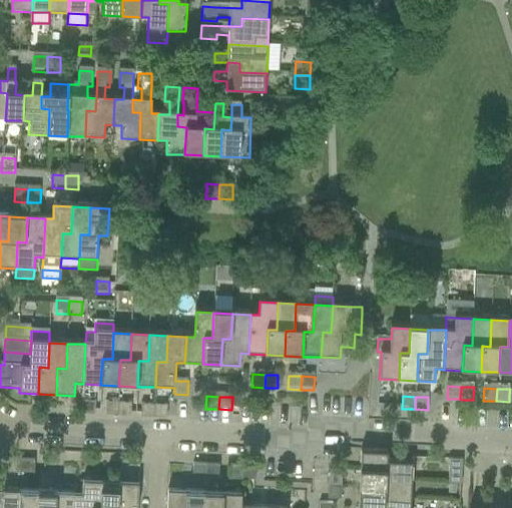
[(82,403),(82,413),(81,416),(95,417),(95,404),(82,403)]
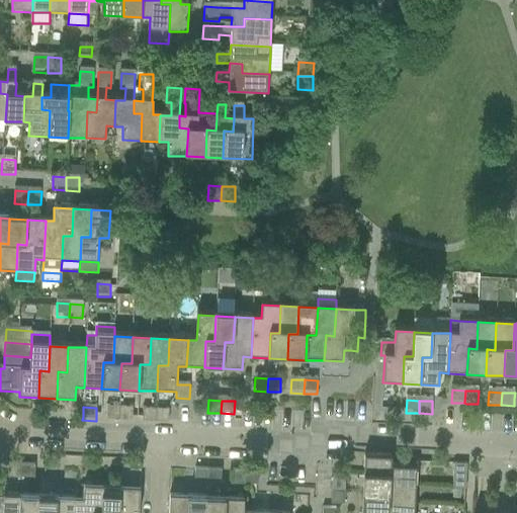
[(105,422),(118,422),(119,409),(106,409),(105,422)]
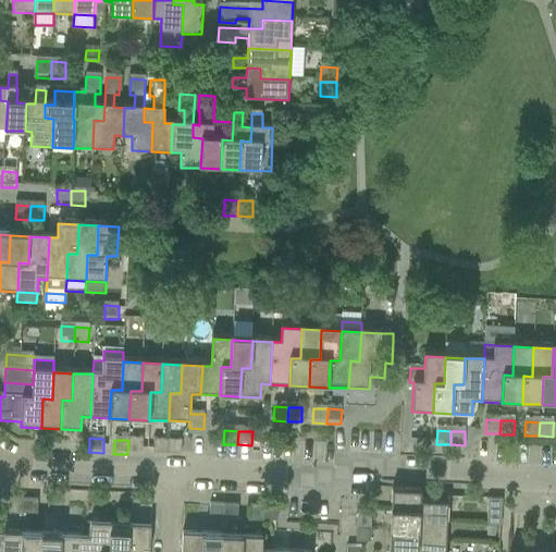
[(128,440),(127,454),(141,455),(143,441),(128,440)]
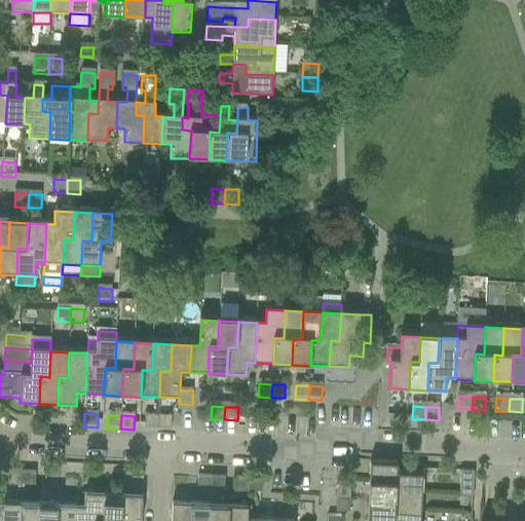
[(144,431),(157,431),(158,417),(145,416),(144,431)]
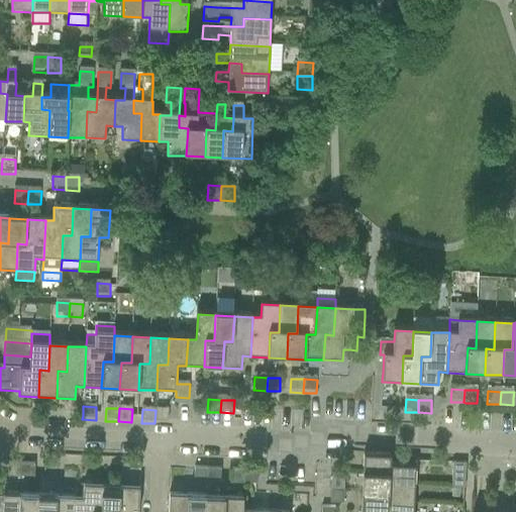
[(156,410),(155,423),(169,424),(169,411),(156,410)]
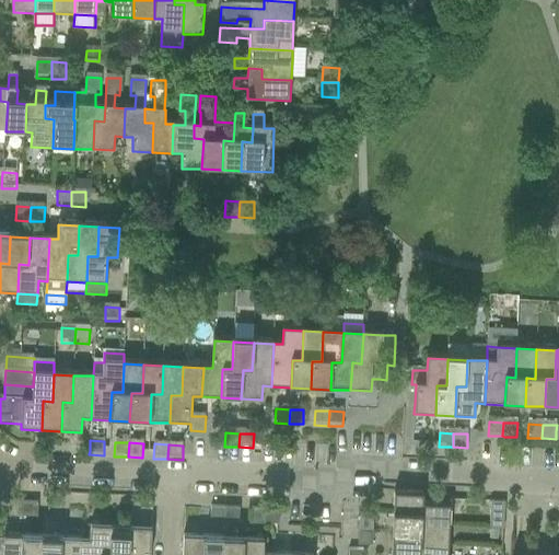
[(395,495),(394,516),(421,517),(420,527),(450,528),(451,507),(423,506),(423,496),(395,495)]
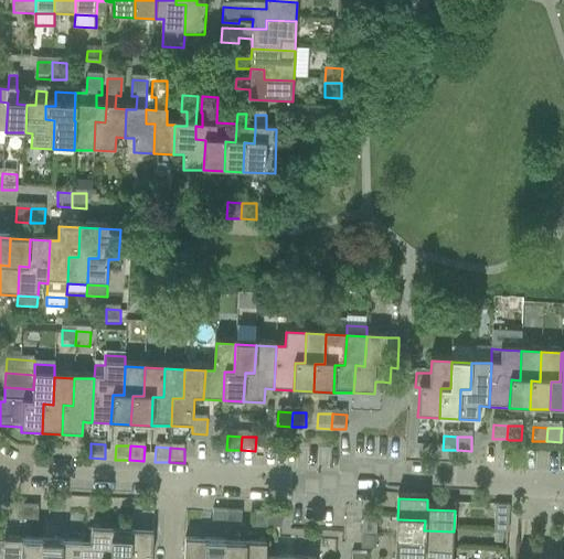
[(9,523),(23,524),(24,509),(9,508),(9,523)]
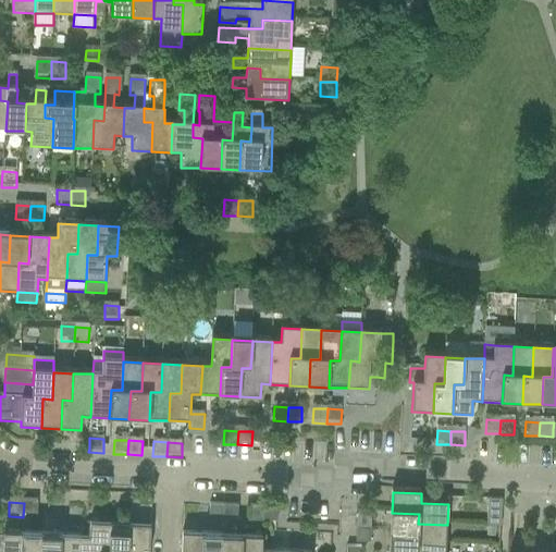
[(496,530),(502,530),(503,503),(489,502),(487,529),(496,530)]
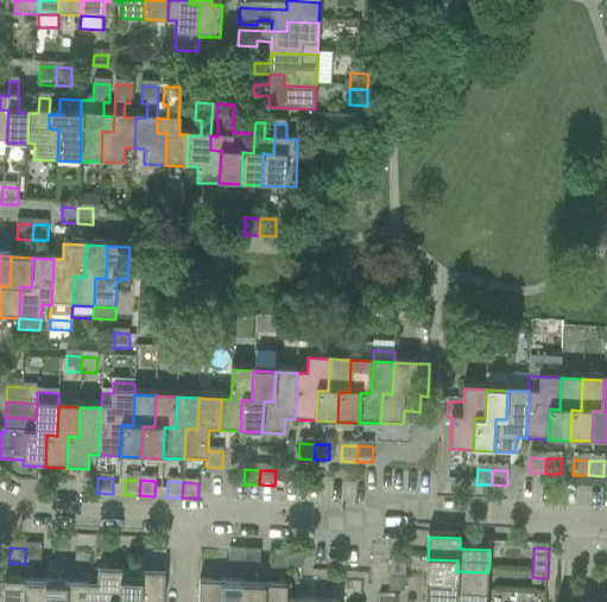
[(26,549),(25,564),(40,565),(42,549),(26,549)]
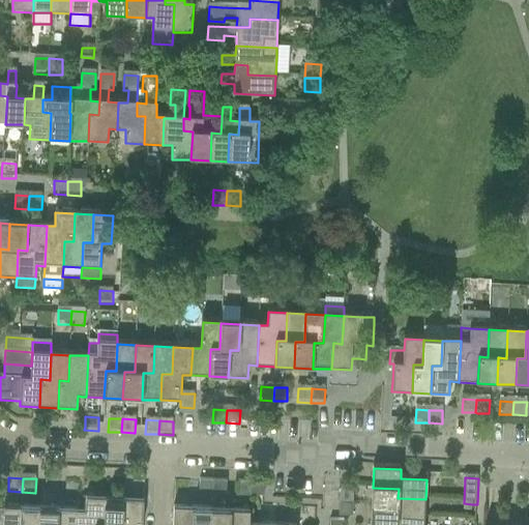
[(199,495),(212,496),(213,483),(200,483),(199,495)]
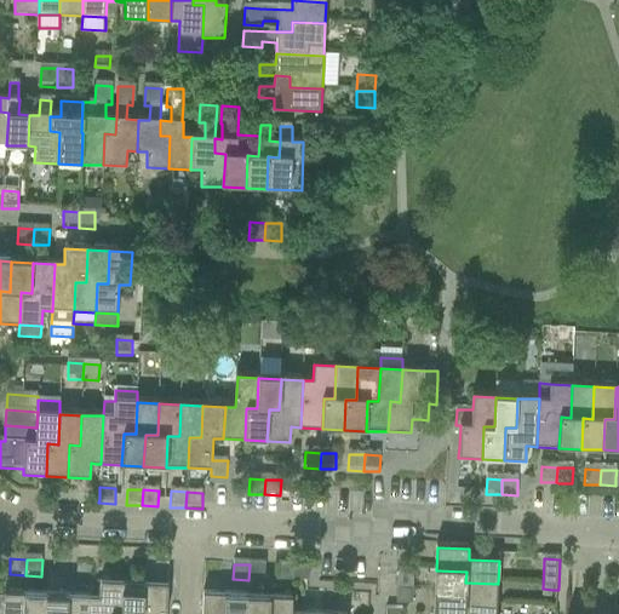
[(250,564),(248,580),(264,581),(265,566),(250,564)]
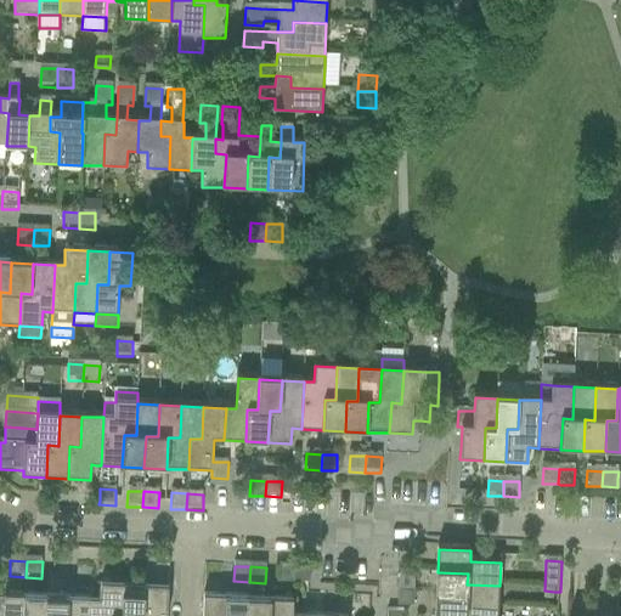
[(278,585),(294,585),(295,569),(280,569),(278,585)]
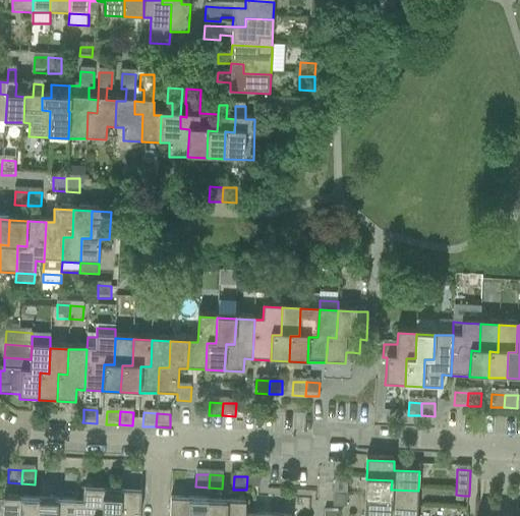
[(247,476),(246,490),(260,491),(261,477),(247,476)]
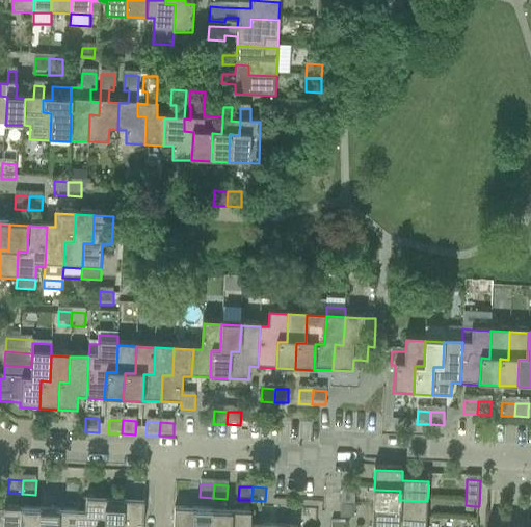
[(374,490),(373,508),(399,509),(398,519),(426,520),(427,501),(399,500),(400,491),(374,490)]
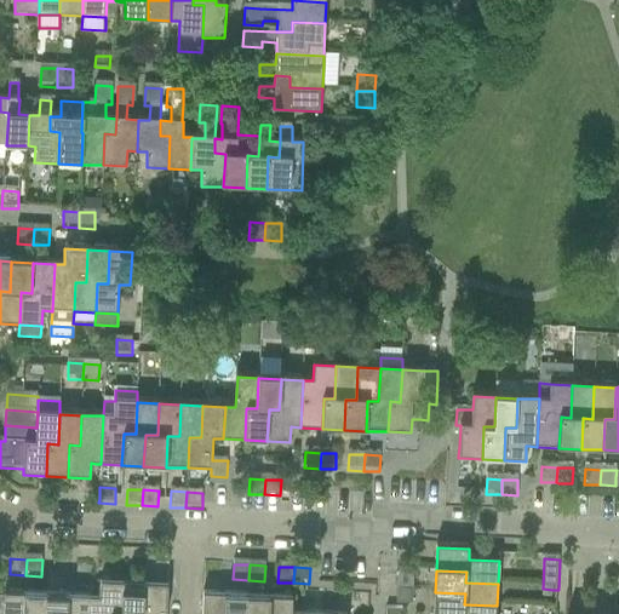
[(399,575),(397,591),(413,591),(414,575),(399,575)]
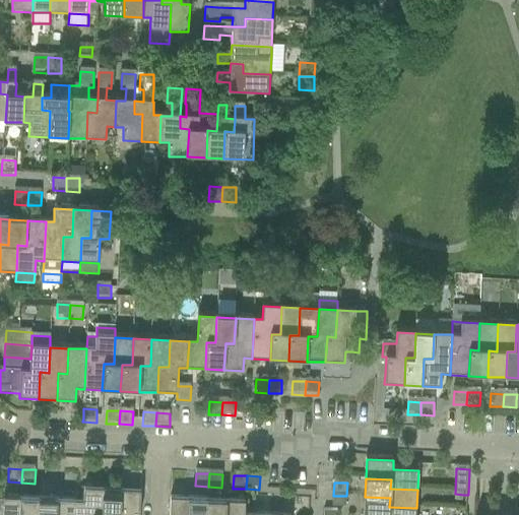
[(83,503),(75,503),(74,514),(102,514),(104,491),(84,491),(83,503)]
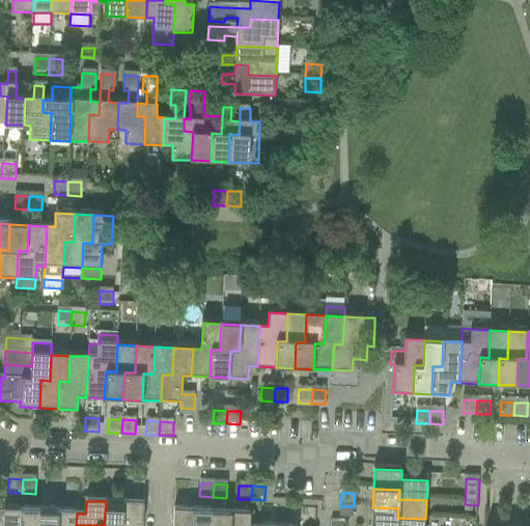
[(124,502),(106,501),(104,525),(123,525),(124,502)]
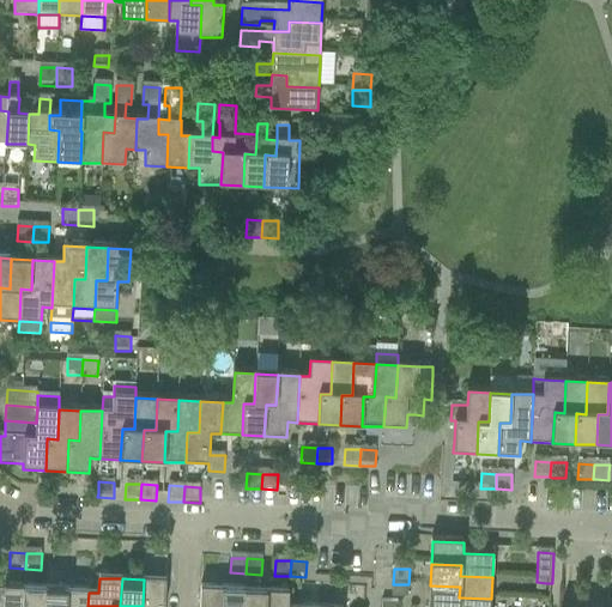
[(165,606),(167,581),(144,580),(143,606),(165,606)]
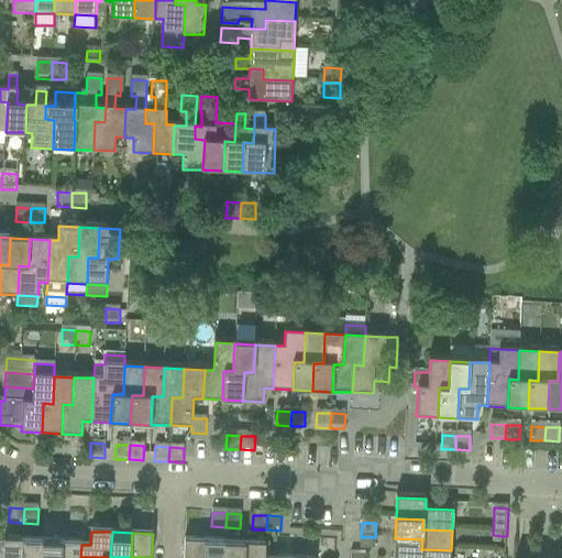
[(493,535),(492,546),(500,546),(502,536),(493,535)]
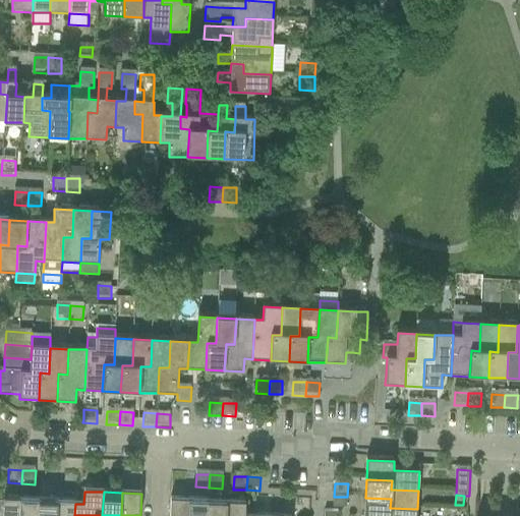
[(347,497),(334,497),(334,510),(347,510),(347,497)]
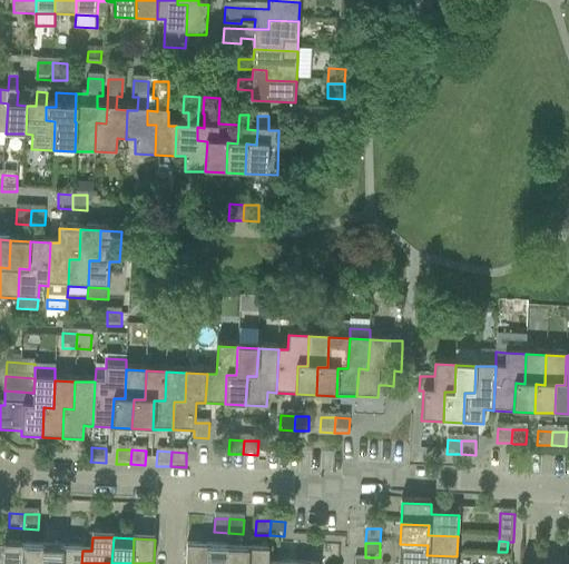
[(400,544),(399,563),(455,563),(457,556),(427,555),(428,545),(400,544)]
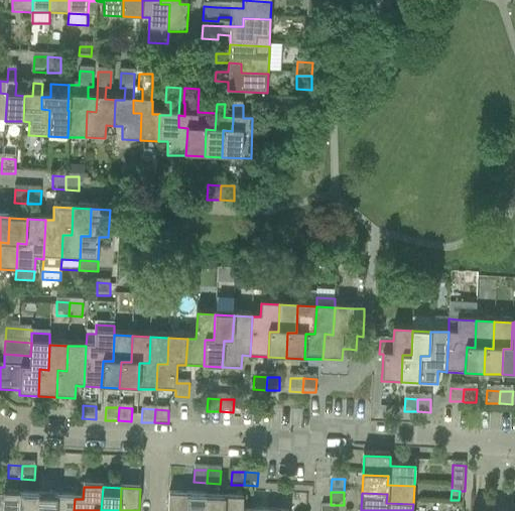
[(20,510),(21,496),(3,495),(1,510),(20,510)]
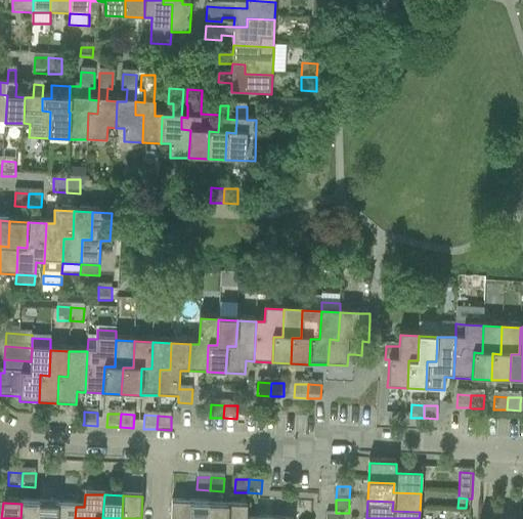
[(38,518),(39,505),(22,504),(20,518),(38,518)]
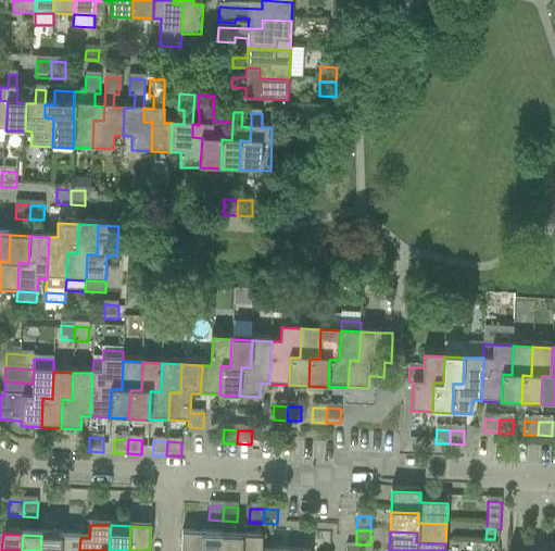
[(202,550),(203,536),(181,535),(180,550),(202,550)]
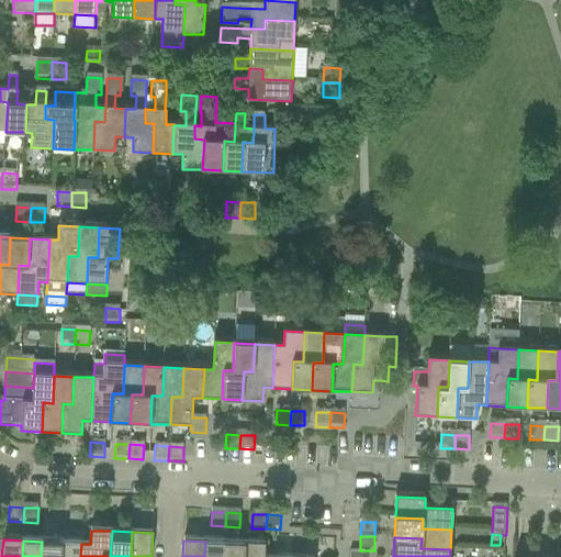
[(62,556),(63,543),(42,542),(41,556),(62,556)]
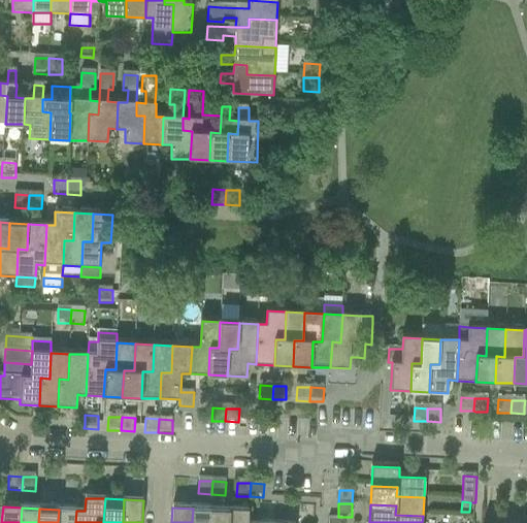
[(210,522),(211,509),(193,509),(192,522),(210,522)]
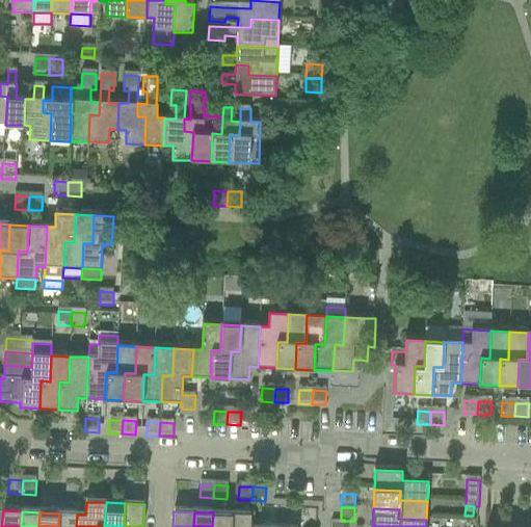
[(231,526),(232,514),(213,512),(212,526),(231,526)]
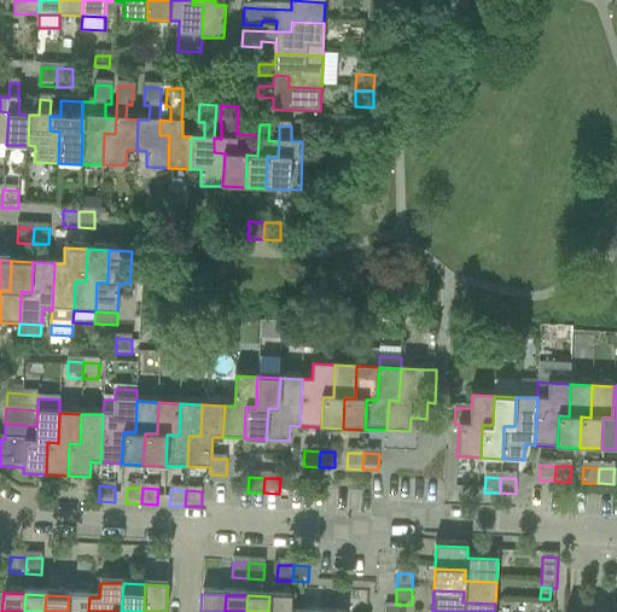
[(88,611),(89,598),(69,596),(68,611),(88,611)]
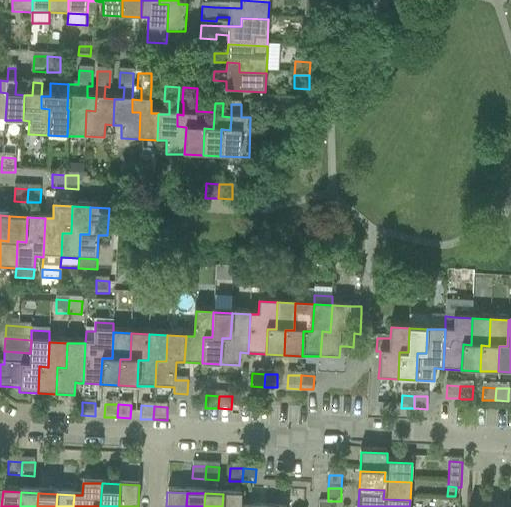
[(241,506),(241,495),(223,494),(222,506),(241,506)]
